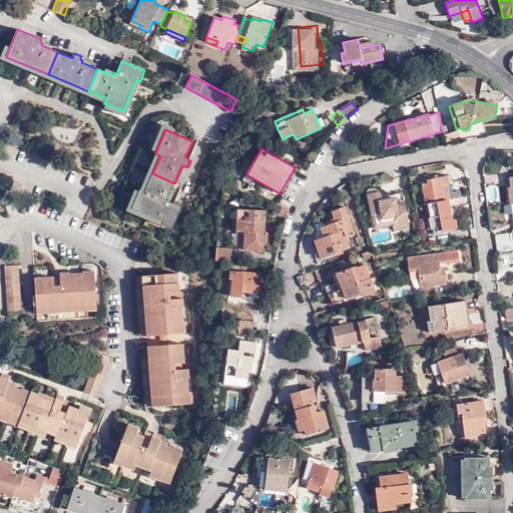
[(167,201),(174,183),(152,173),(145,191),(140,189),(131,208),(163,222),(162,225),(172,229),(182,207),(167,201)]
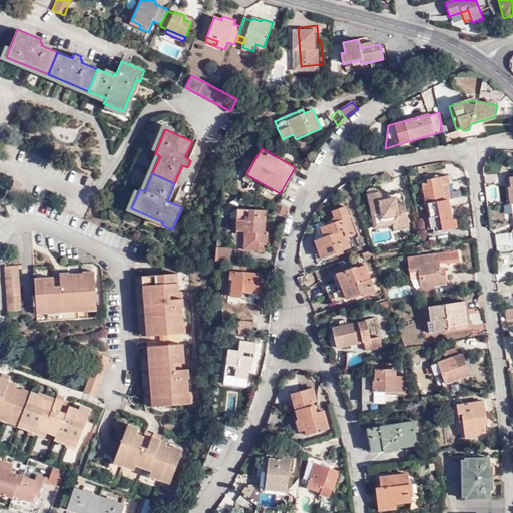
[(448,199),(451,199),(448,184),(450,183),(448,176),(423,181),(423,184),(422,184),(426,205),(428,204),(448,199)]
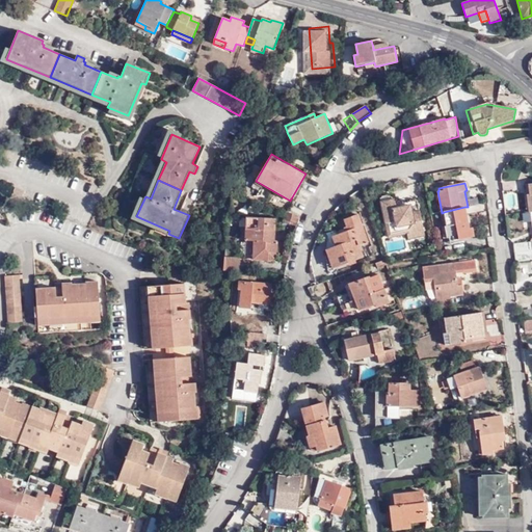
[(527,194),(529,212),(531,212),(531,183),(521,185),(522,195),(527,194)]
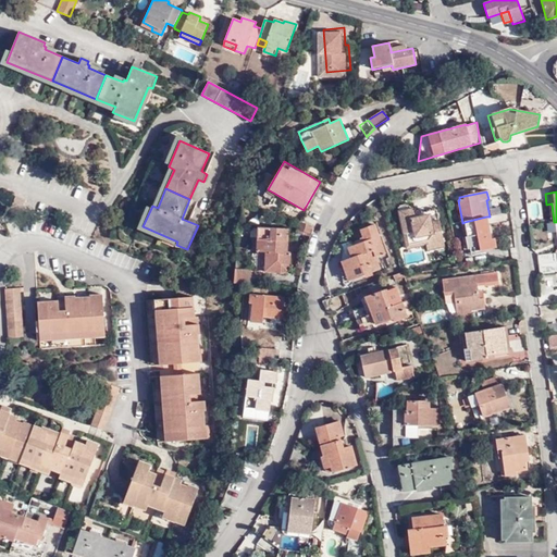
[(434,218),(433,213),(415,219),(413,209),(408,206),(398,208),(406,243),(410,246),(426,243),(429,238),(435,242),(436,247),(449,245),(443,215),(434,218)]
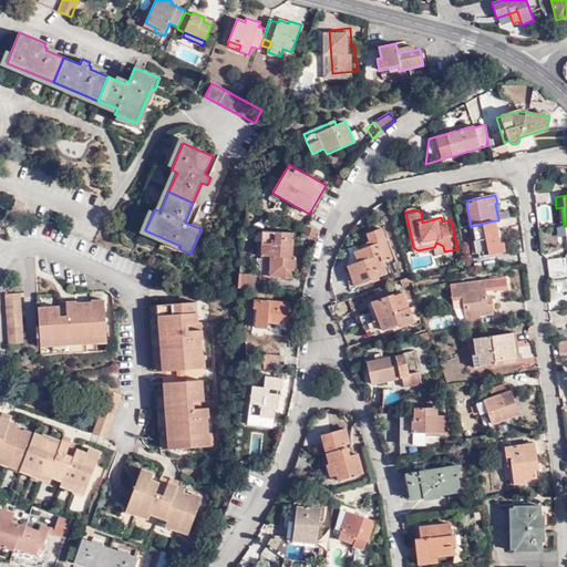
[(500,244),(495,220),(473,226),(481,257),(505,253),(503,244),(500,244)]
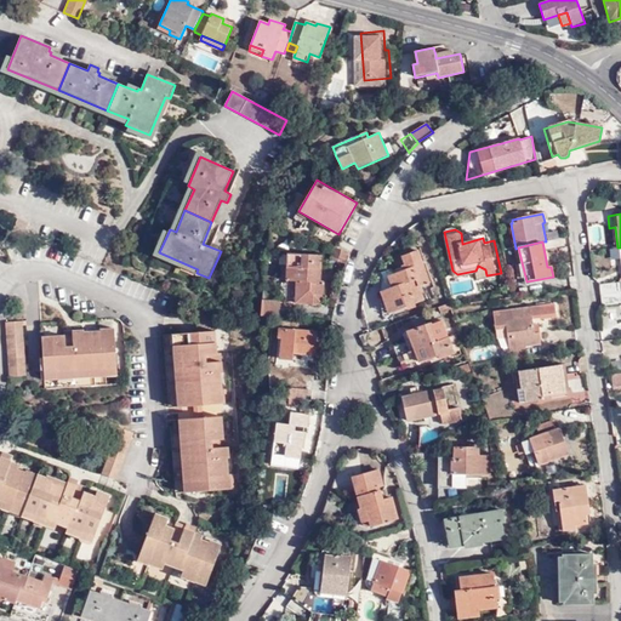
[(331,258),(347,265),(351,252),(335,248),(331,258)]
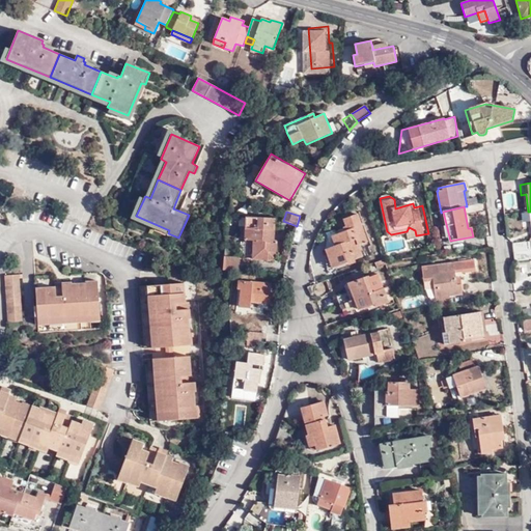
[(339,245),(332,247),(326,249),(333,268),(362,256),(358,245),(367,242),(357,215),(343,219),(348,230),(336,235),(339,245)]
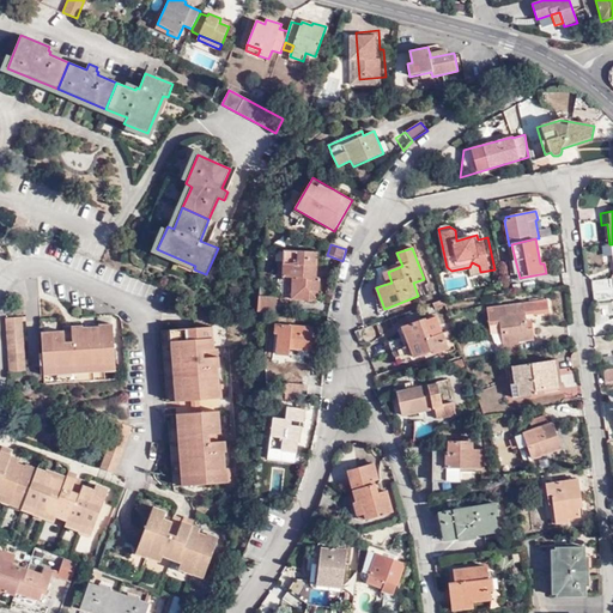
[(319,293),(320,278),(316,278),(317,253),(285,250),(281,299),(309,301),(311,301),(314,299),(316,298),(317,296),(319,293)]
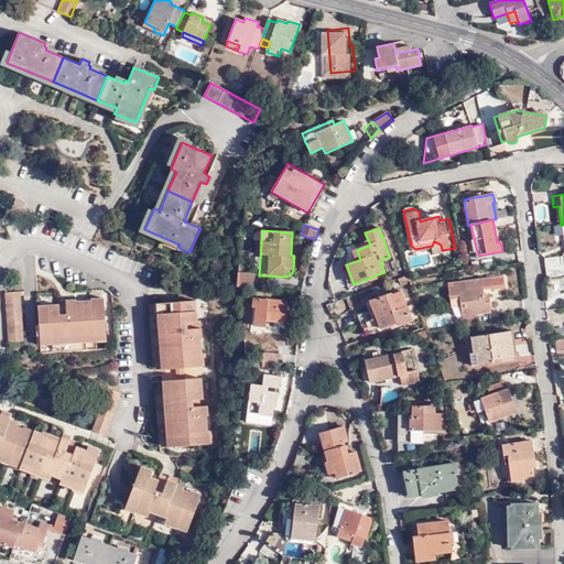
[(415,249),(411,246),(412,253),(432,249),(434,257),(456,252),(455,248),(442,250),(441,245),(434,241),(432,246),(415,249)]
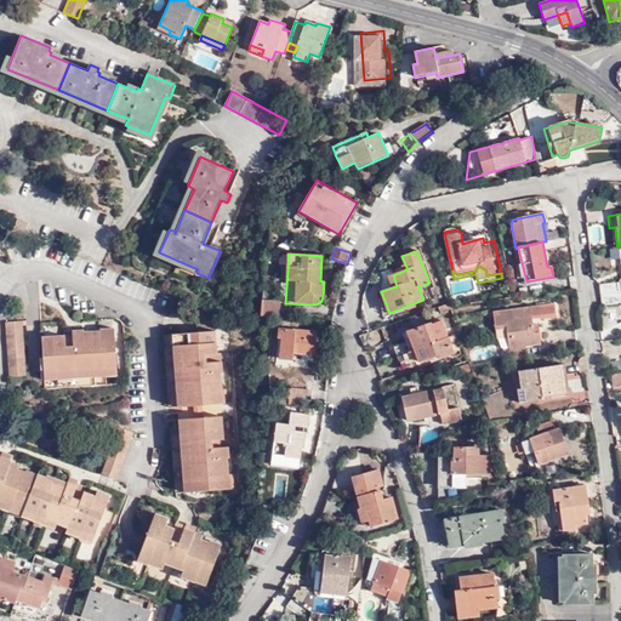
[(382,273),(388,289),(397,286),(393,275),(391,271),(382,273)]
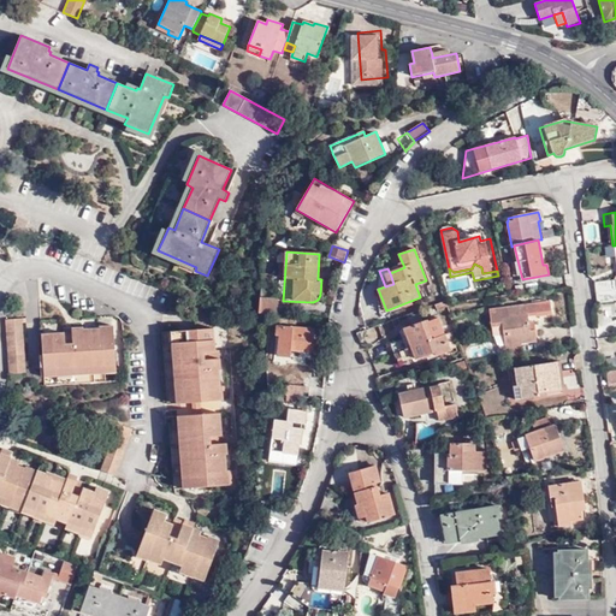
[(615,279),(594,283),(596,292),(615,290),(615,279)]
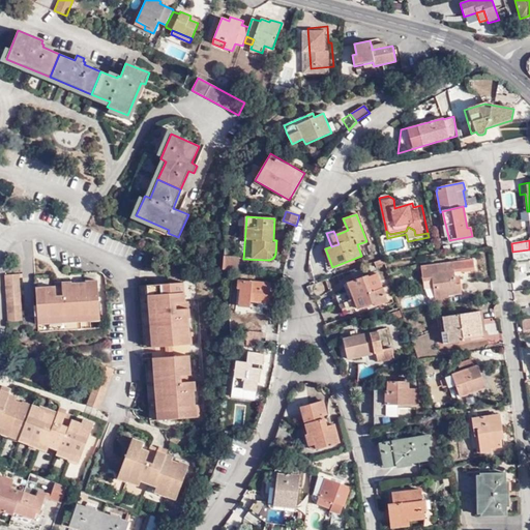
[(224,247),(222,270),(238,271),(240,258),(230,258),(231,247),(224,247)]
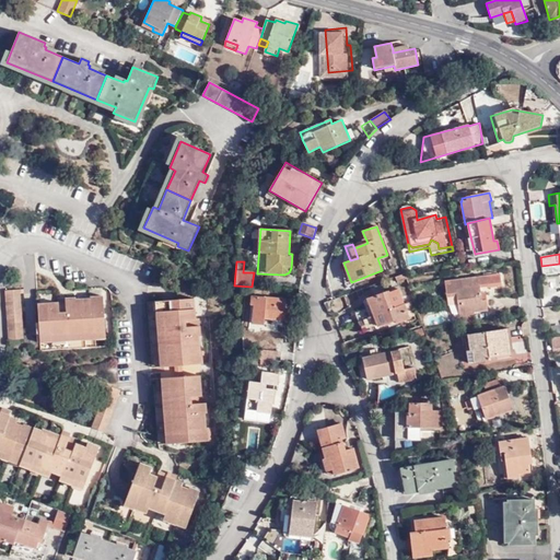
[(559,264),(541,266),(543,275),(559,272),(559,264)]
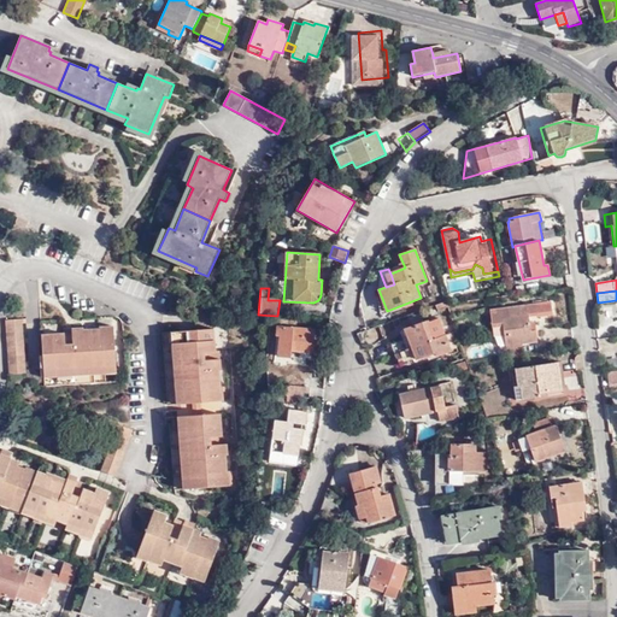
[(530,331),(529,324),(528,317),(536,316),(539,317),(553,316),(551,303),(489,310),(493,338),(505,336),(506,347),(501,347),(503,357),(523,354),(522,345),(538,342),(535,330),(530,331)]
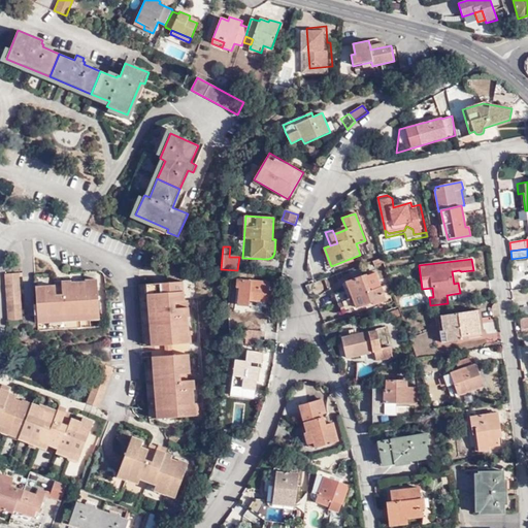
[(341,311),(356,306),(356,308),(372,302),(374,305),(386,301),(375,271),(345,282),(349,291),(336,296),(341,311)]
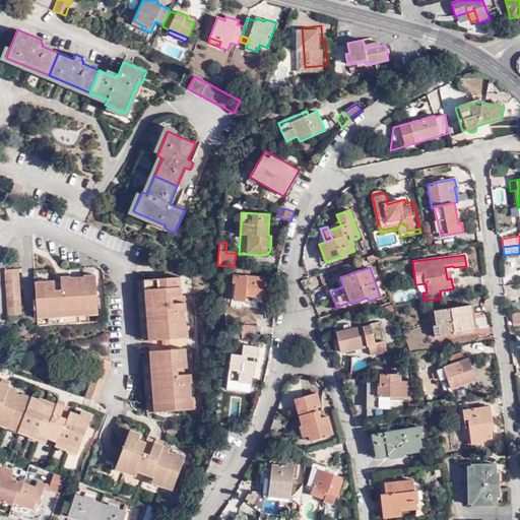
[(8,316),(22,315),(19,269),(5,270),(8,316)]
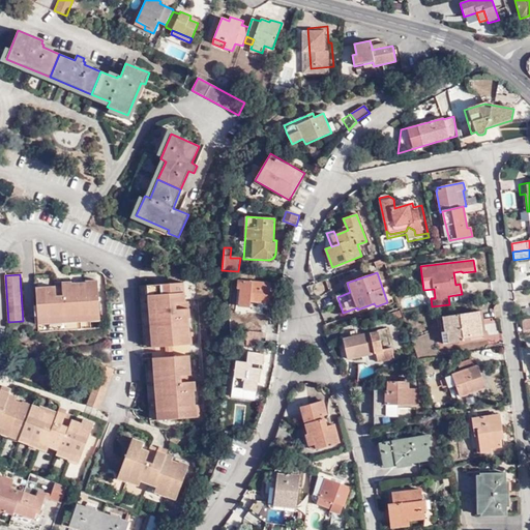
[(35,288),(37,324),(100,321),(98,281),(85,281),(85,283),(71,284),(71,282),(61,283),(62,284),(56,284),(56,287),(35,288)]
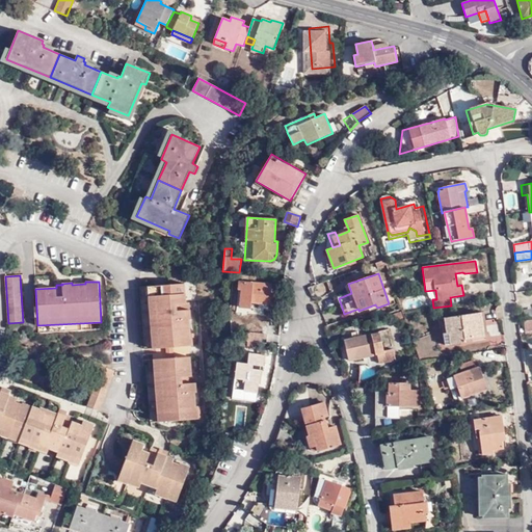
[(241,290),(240,307),(250,308),(251,302),(269,304),(271,285),(239,282),(239,290),(241,290)]
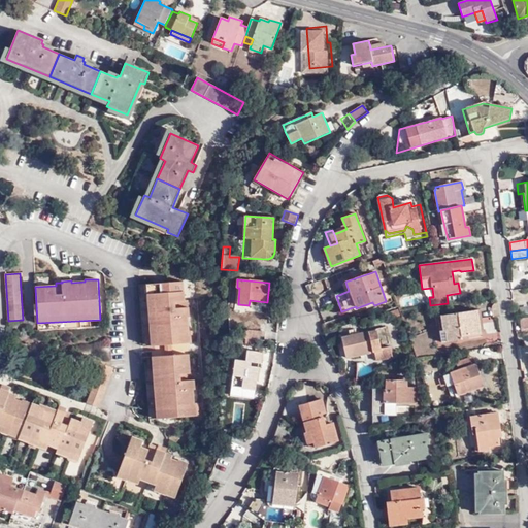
[(184,282),(146,284),(152,347),(191,343),(191,331),(189,331),(188,318),(190,317),(189,307),(188,307),(188,301),(185,301),(184,282)]
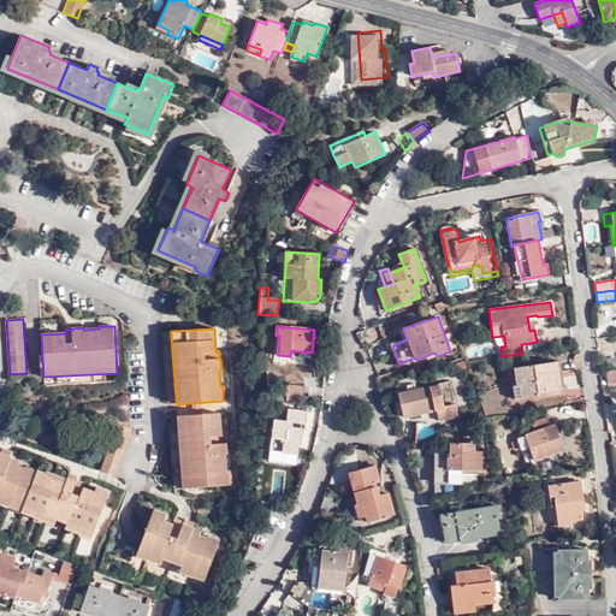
[(521,344),(522,354),(538,351),(537,342),(521,344)]
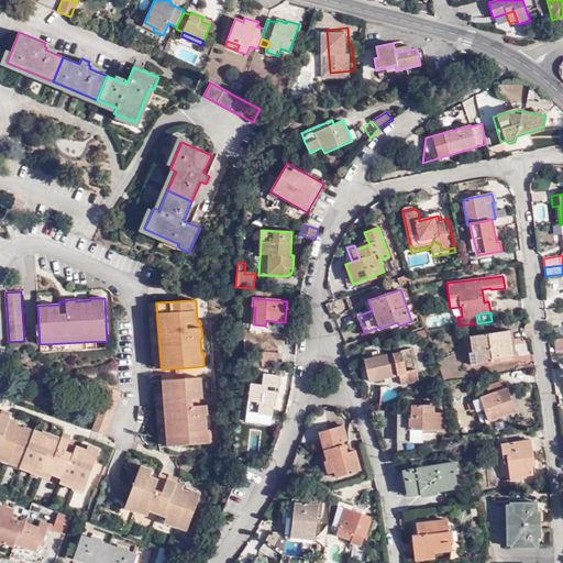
[(475,352),(476,365),(493,363),(492,359),(514,355),(509,331),(470,337),(472,352),(475,352)]
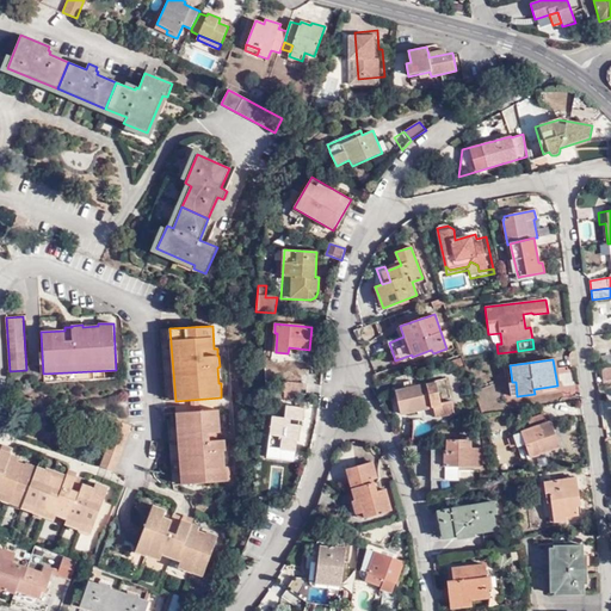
[(397,390),(394,381),(377,388),(380,396),(397,390)]
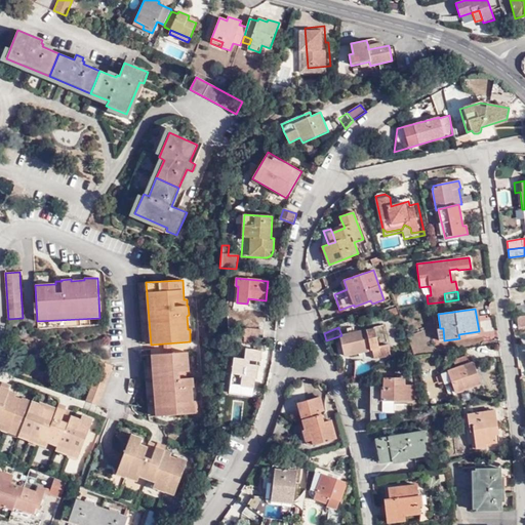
[(378,347),(374,327),(355,333),(353,327),(347,328),(348,335),(340,336),(345,356),(372,351),(374,359),(391,356),(389,345),(378,347)]
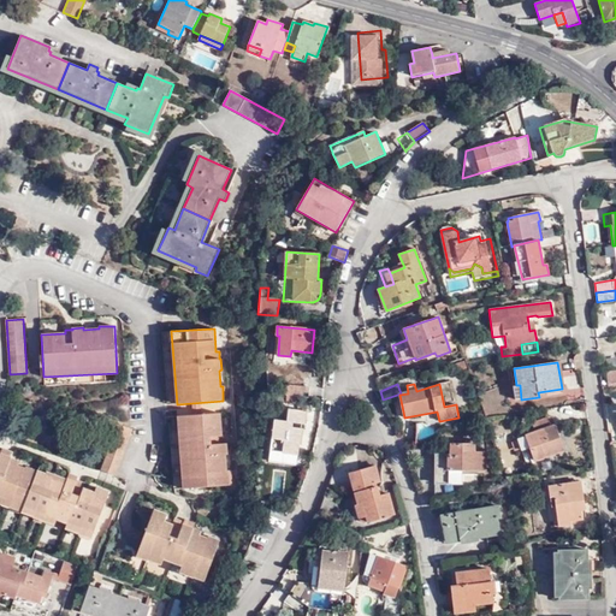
[(297,396),(308,396),(309,388),(288,385),(286,395),(297,396)]
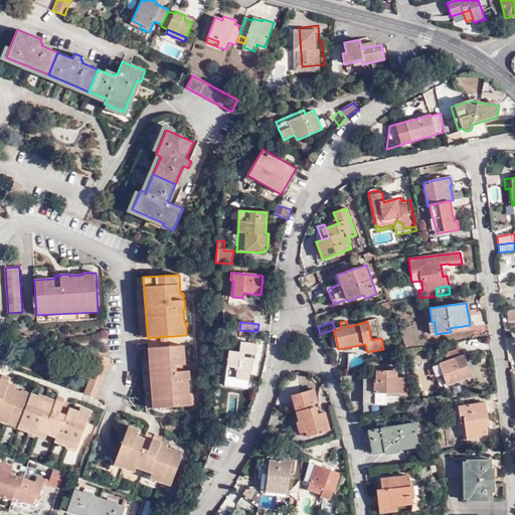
[(424,335),(436,334),(435,322),(432,322),(423,323),(424,335)]
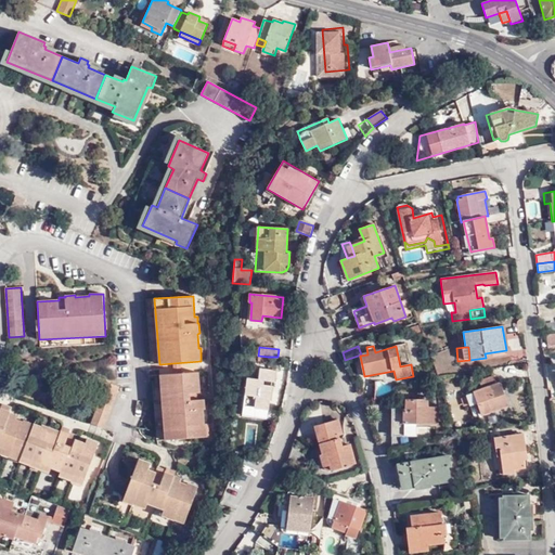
[(272,383),(276,383),(278,371),(259,368),(257,379),(247,378),(243,402),(252,403),(252,408),(269,410),(272,383)]
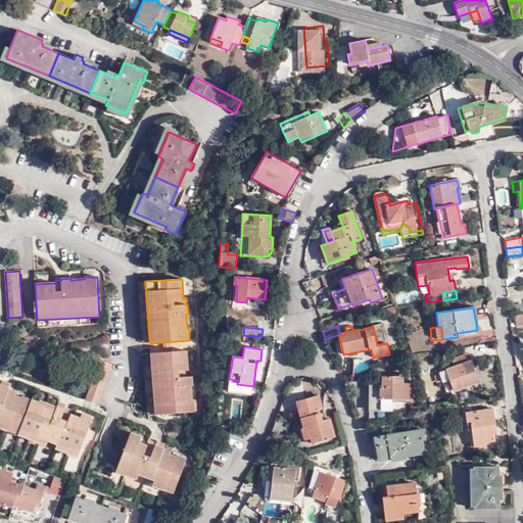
[(187,350),(151,353),(155,415),(195,413),(194,399),(192,399),(191,386),(193,386),(193,376),(189,376),(187,350)]
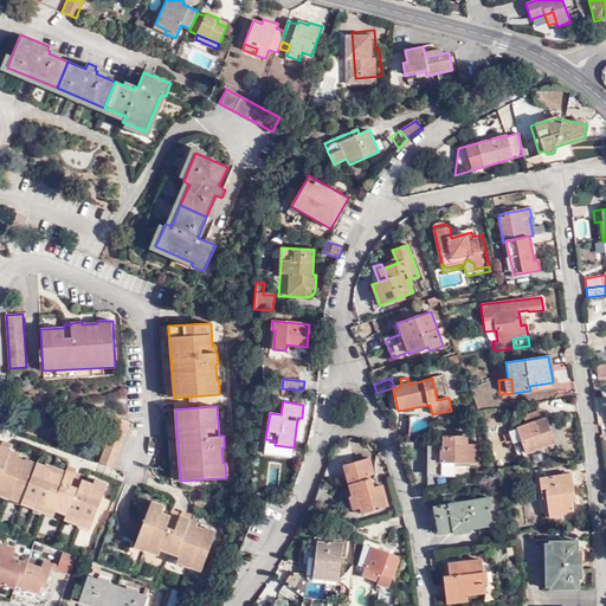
[(555,444),(549,429),(545,430),(541,420),(545,419),(542,410),(523,417),(527,425),(510,431),(510,433),(503,436),(507,444),(514,442),(519,456),(555,444)]
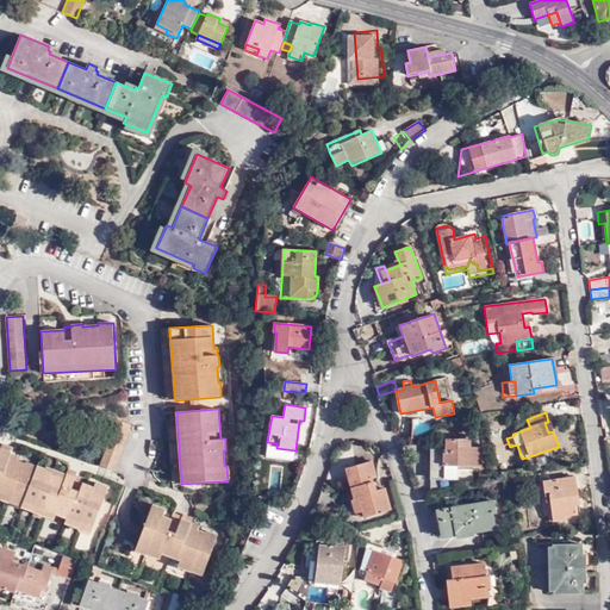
[(112,433),(126,439),(131,425),(113,418),(109,431),(112,433)]
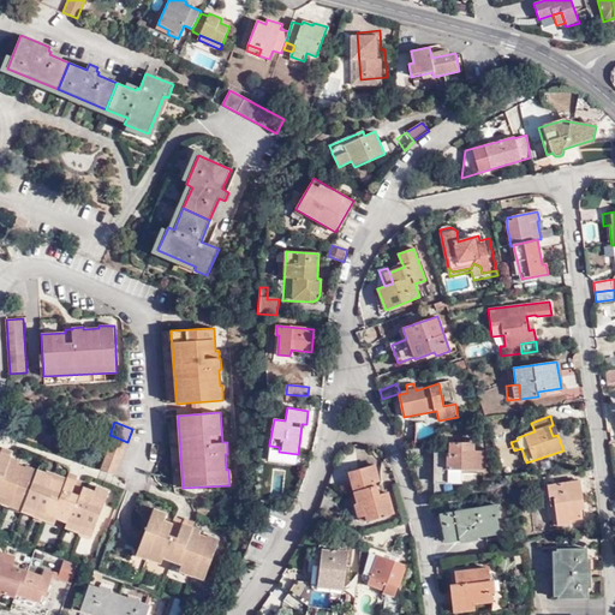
[(115,476),(127,442),(113,436),(101,470),(115,476)]
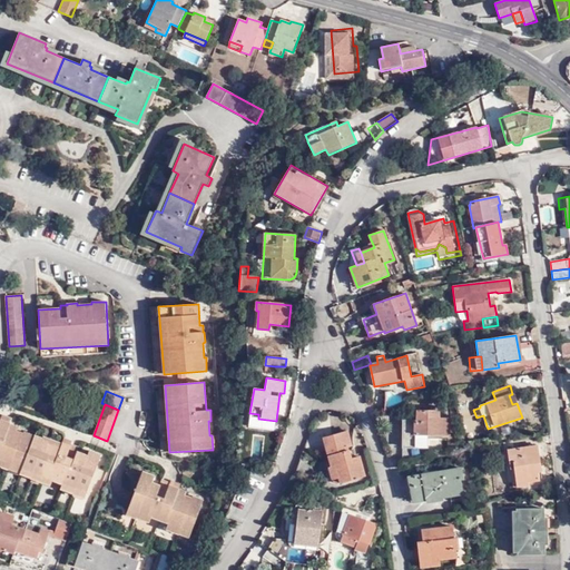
[(428,449),(428,436),(449,436),(450,418),(439,418),(439,410),(416,410),(416,421),(403,421),(403,448),(428,449)]
